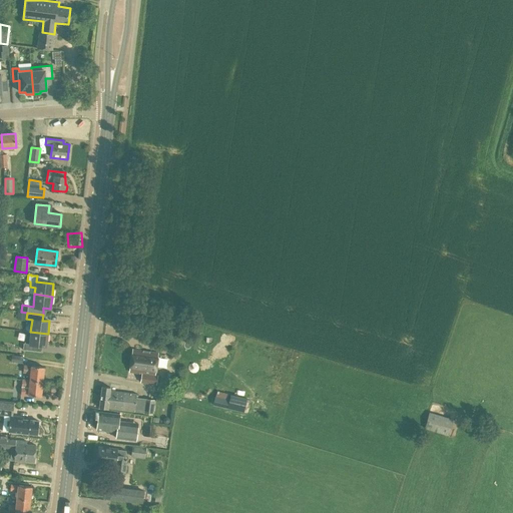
[(29,344),(46,346),(48,334),(30,332),(29,344)]
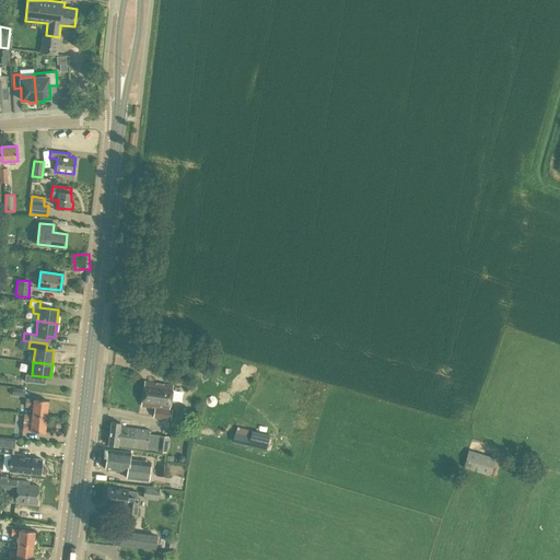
[(156,383),(144,382),(141,406),(154,408),(153,417),(171,419),(172,410),(170,409),(173,385),(163,384),(163,386),(155,385),(156,383)]
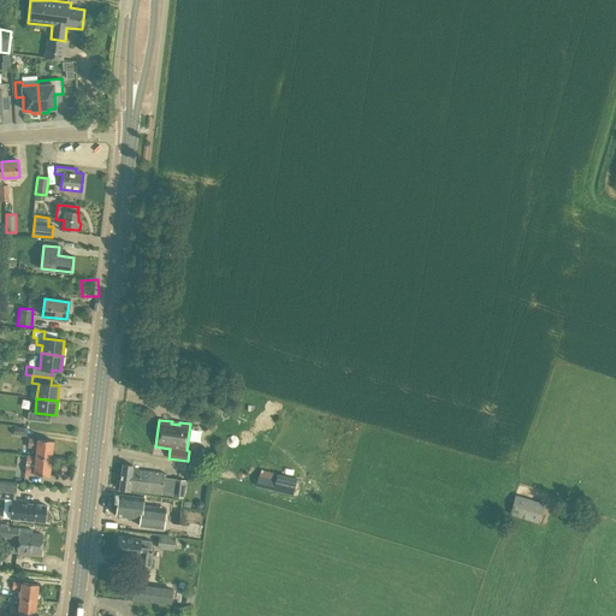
[(25,437),(27,427),(13,426),(12,434),(25,437)]
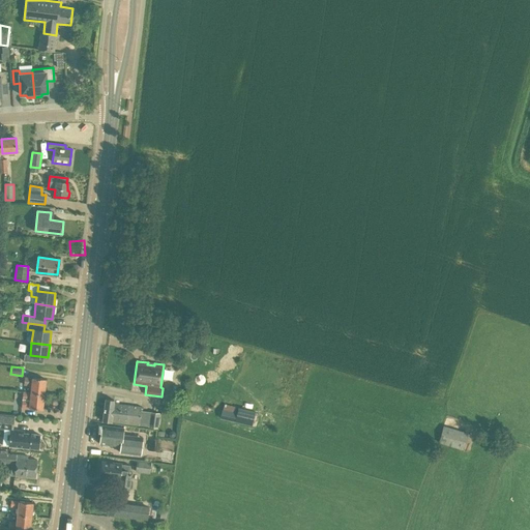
[(189,382),(192,371),(183,370),(180,381),(189,382)]
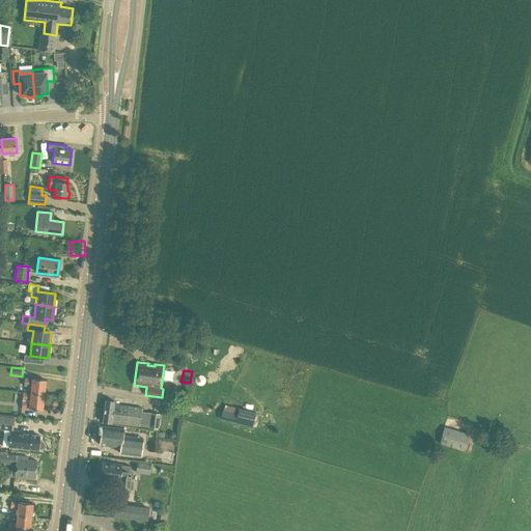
[(30,394),(44,395),(46,380),(32,379),(24,378),(23,386),(31,387),(30,394)]
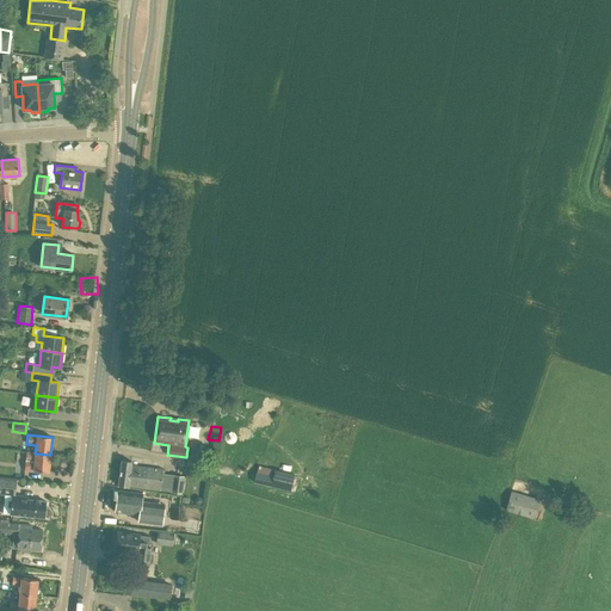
[(49,473),(50,455),(35,454),(35,461),(25,460),(24,470),(34,471),(34,470),(49,473)]
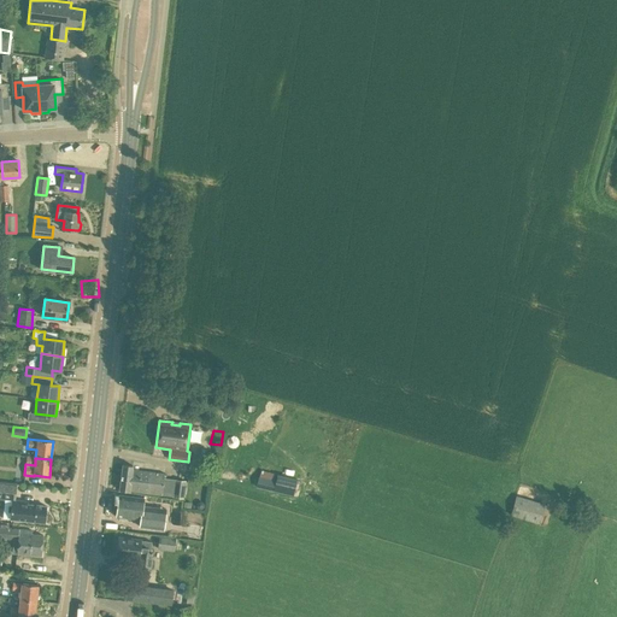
[(183,499),(186,481),(164,479),(164,474),(133,470),(133,465),(122,464),(119,489),(162,495),(172,497),(172,498),(183,499)]
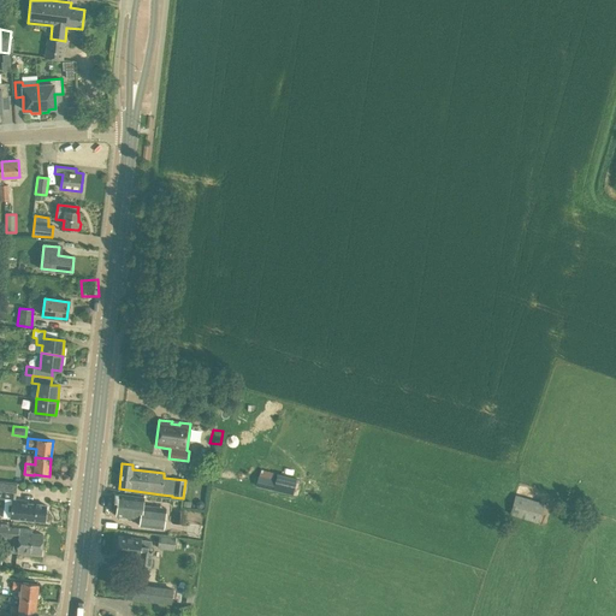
[(271,490),(273,477),(274,473),(260,469),(256,485),(271,490)]
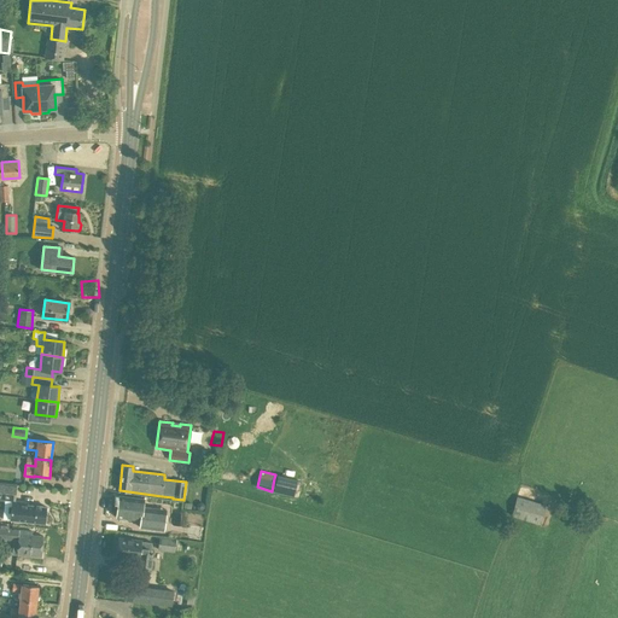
[(274,490),(298,493),(299,479),(275,477),(274,490)]
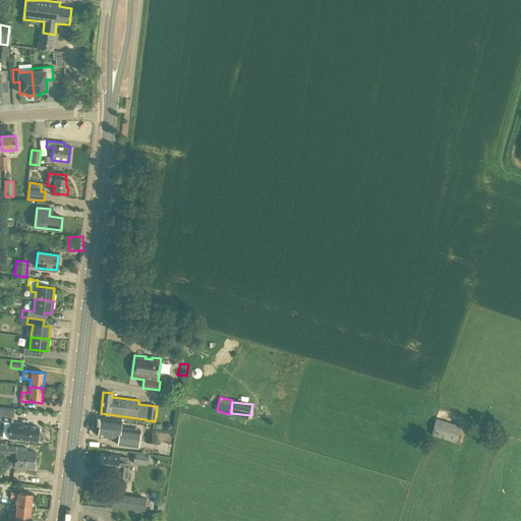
[(38,442),(39,427),(12,424),(14,408),(0,406),(0,421),(10,422),(10,424),(9,439),(38,442)]
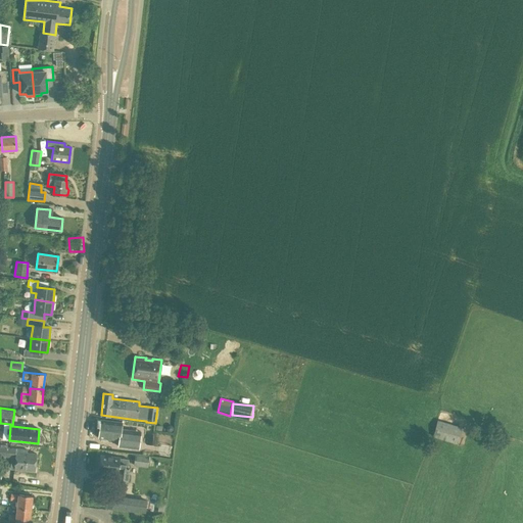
[(131,448),(133,430),(121,429),(122,422),(100,419),(98,437),(120,440),(119,446),(131,448)]
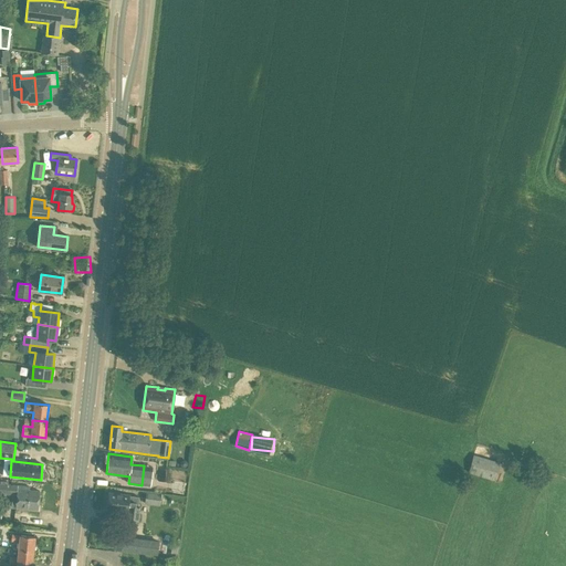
[(494,481),(500,463),(473,454),(468,473),(494,481)]
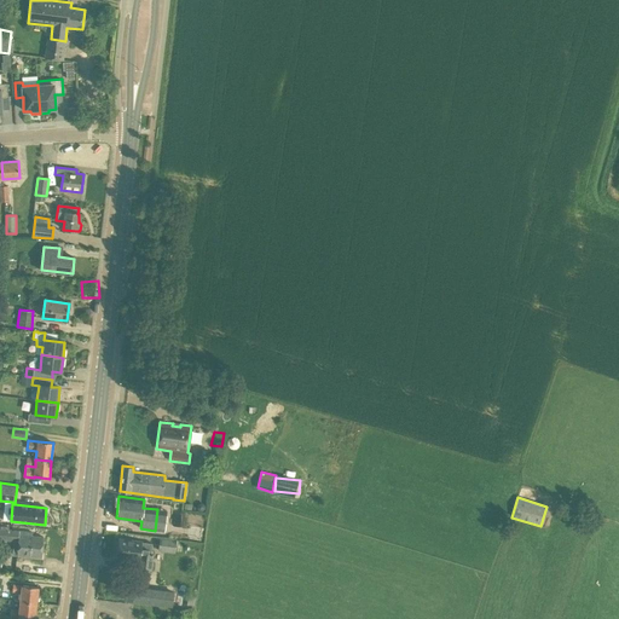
[(9,530),(9,527),(0,526),(0,539),(18,542),(16,555),(41,557),(44,537),(33,536),(33,532),(9,530)]
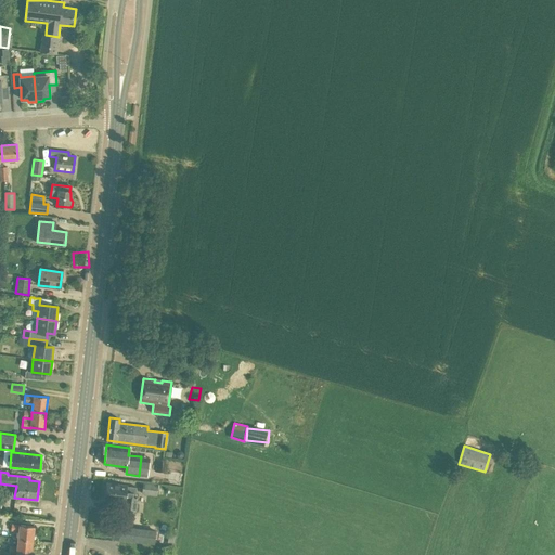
[(156,495),(158,485),(142,482),(141,494),(156,495)]
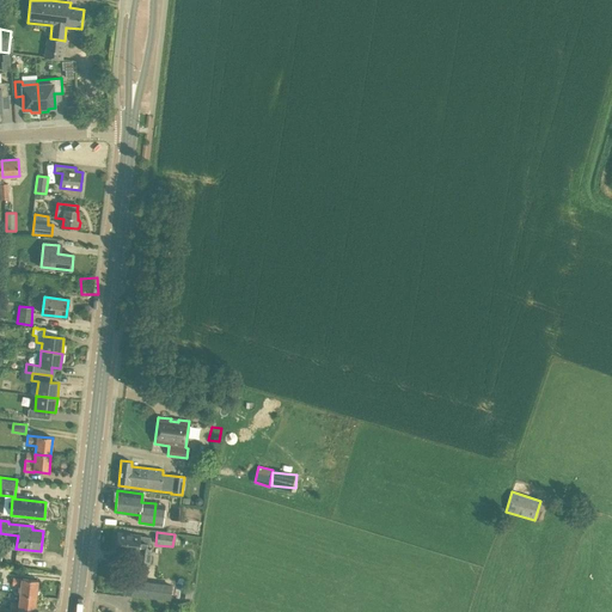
[(150,565),(151,549),(148,548),(150,538),(139,537),(139,536),(117,533),(116,550),(138,552),(136,564),(150,565)]
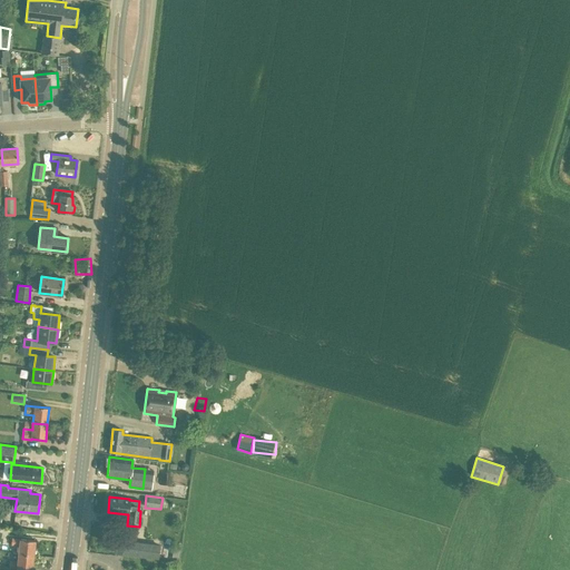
[(18,553),(33,556),(35,540),(20,539),(11,538),(11,546),(19,546),(18,553)]
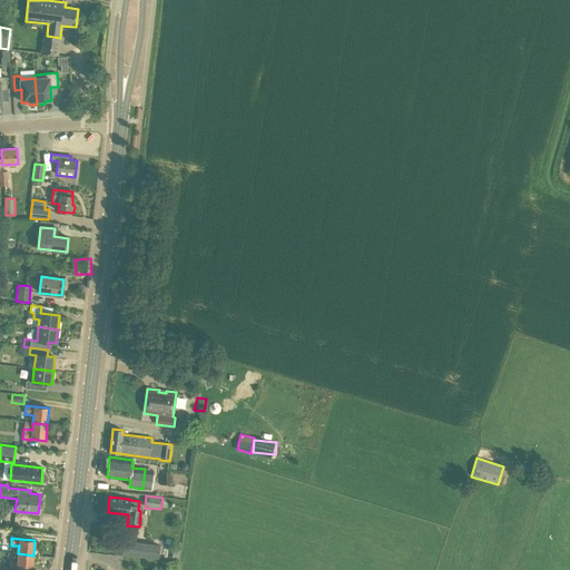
[(32,569),(33,556),(18,553),(18,562),(9,561),(8,568),(32,569)]
